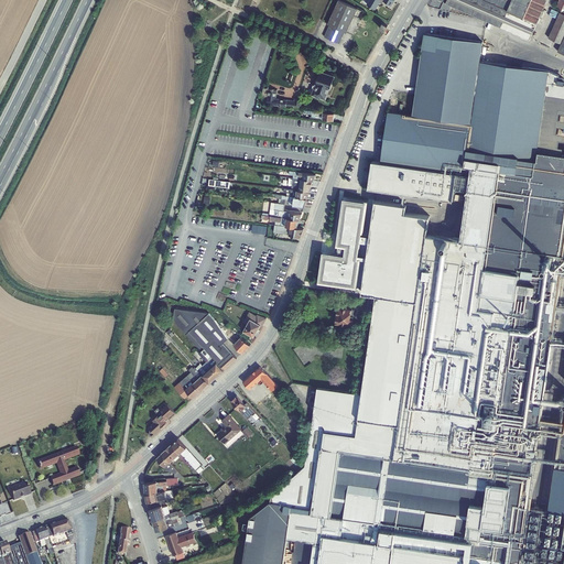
[(345,31),(347,32),(357,8),(339,0),(338,0),(328,24),(329,24),(345,31)]
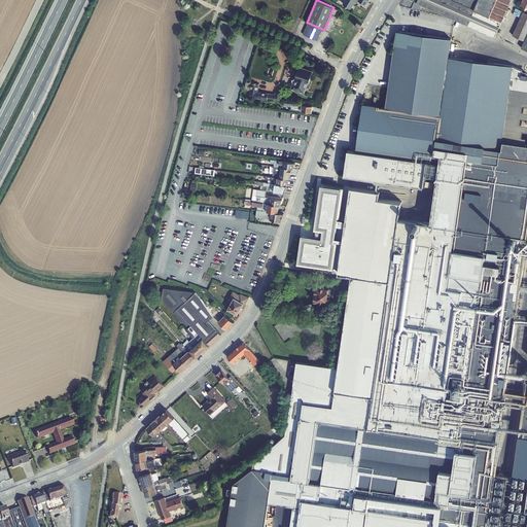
[(345,0),(343,3),(351,9),(355,2),(356,2),(358,1),(365,5),(369,0),(345,0)]
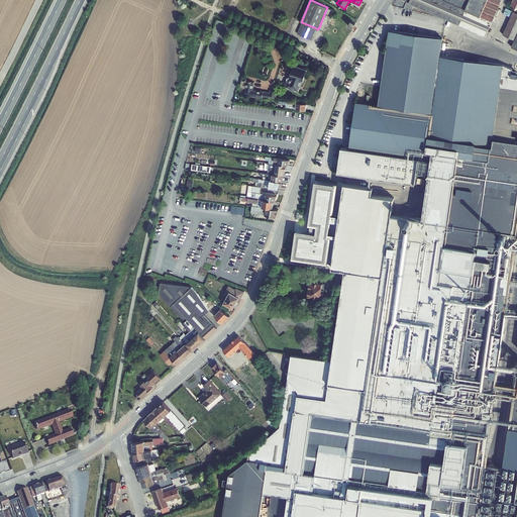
[(404,0),(409,2),(486,36),(492,21),(493,21),(501,0),(404,0)]
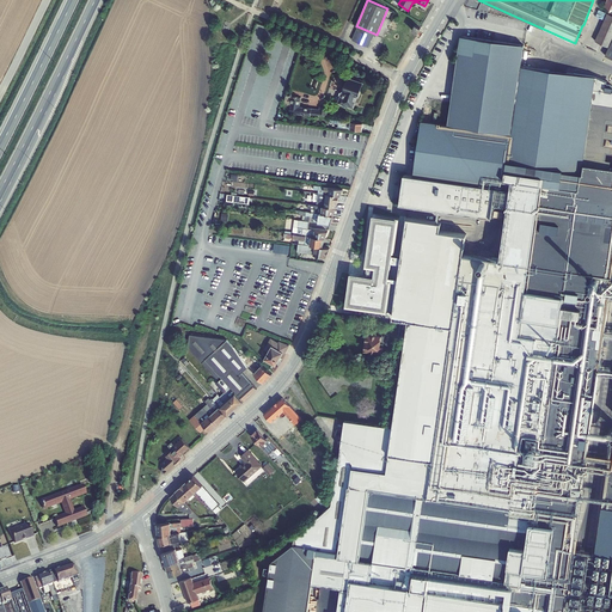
[(611,0),(606,0),(605,5),(603,4),(601,6),(610,11),(609,12),(611,13),(611,0)]
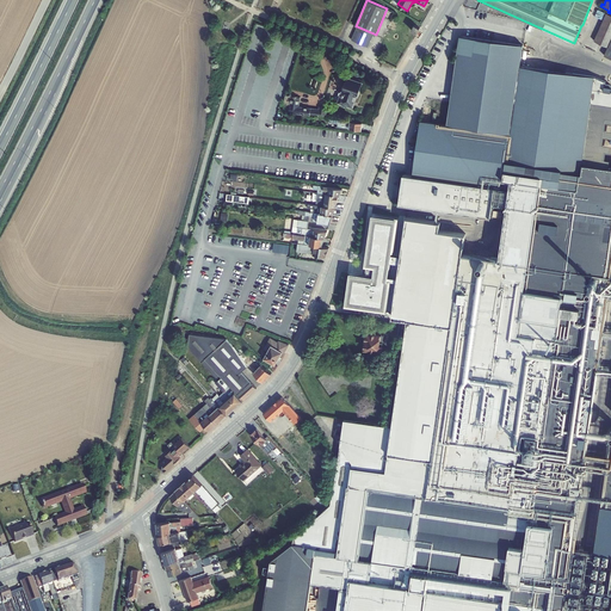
[(594,41),(609,47),(610,39),(610,14),(606,12),(594,41)]
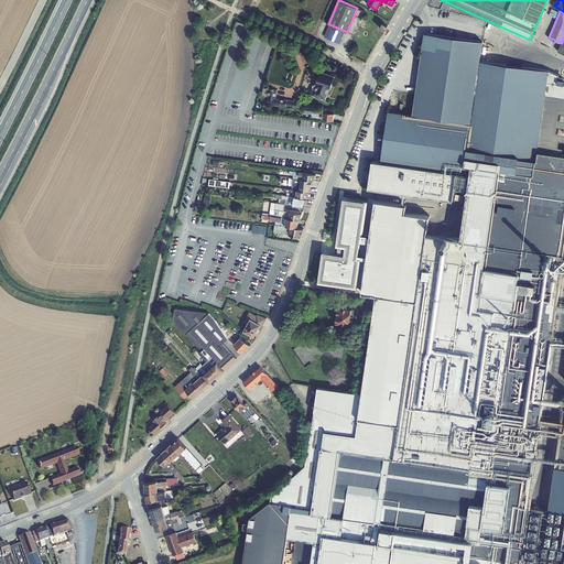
[(339,43),(345,31),(329,24),(324,36),(339,43)]
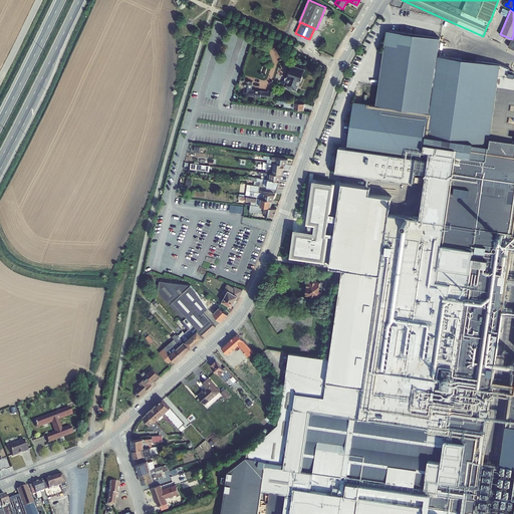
[(337,149),(335,169),(425,182),(421,211),(391,207),(393,196),(371,193),(372,185),(342,181),(331,256),(344,258),(342,272),(336,271),(335,282),(341,283),(331,355),(289,349),(277,423),(247,449),(247,457),(266,460),(262,489),(294,492),(293,494),(290,513),(460,513),(461,512),(459,511),(459,510),(475,512),(513,232),(513,141),(512,141),(513,135),(509,134),(510,127),(513,127),(513,124),(513,82),(512,82),(512,86),(508,86),(509,83),(503,82),(502,85),(497,84),(499,75),(509,76),(510,66),(500,65),(438,56),(440,37),(387,30),(376,104),(359,101),(361,91),(357,91),(355,101),(354,101),(347,150),(337,149)]
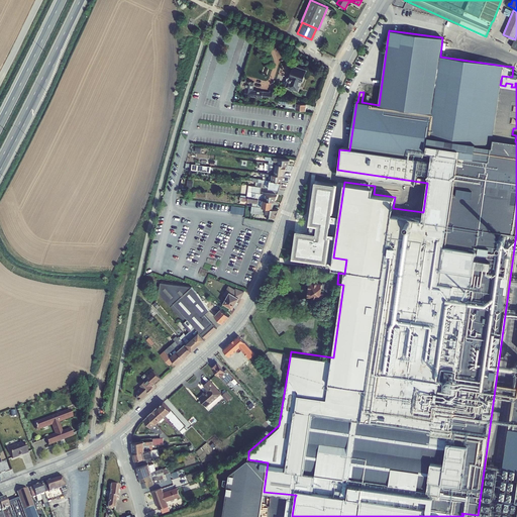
[(288,81),(286,86),(299,91),(302,81),(303,81),(307,70),(293,65),(290,77),(291,77),(290,82),(288,81)]
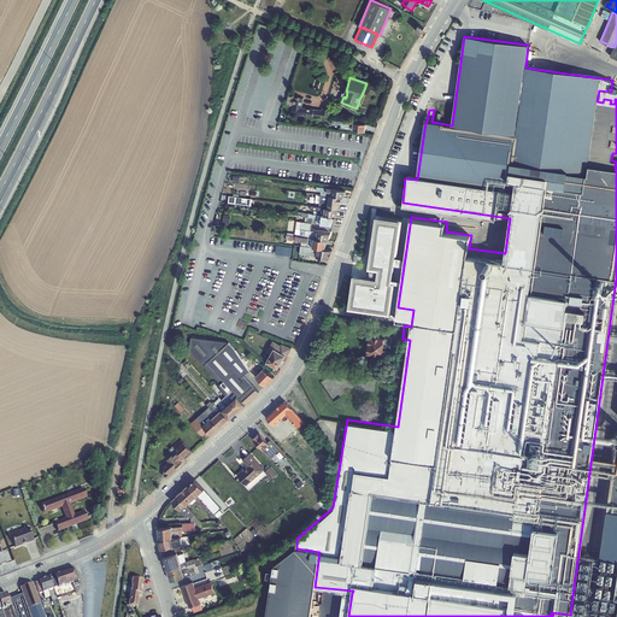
[(292,113),(329,118),(330,109),(323,107),(322,110),(303,107),(304,98),(294,97),(293,106),(292,113)]
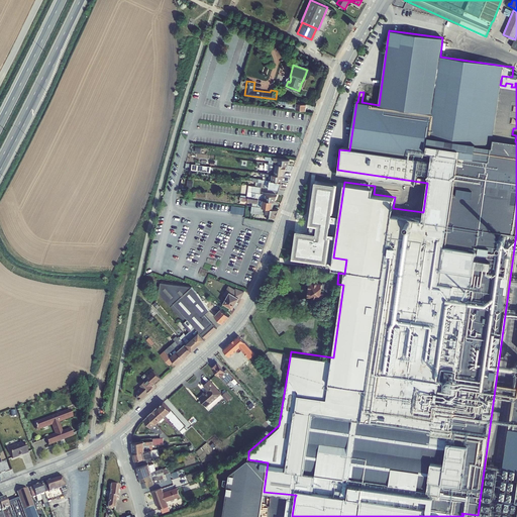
[(296,108),(297,102),(279,100),(279,103),(286,104),(286,107),(296,108)]
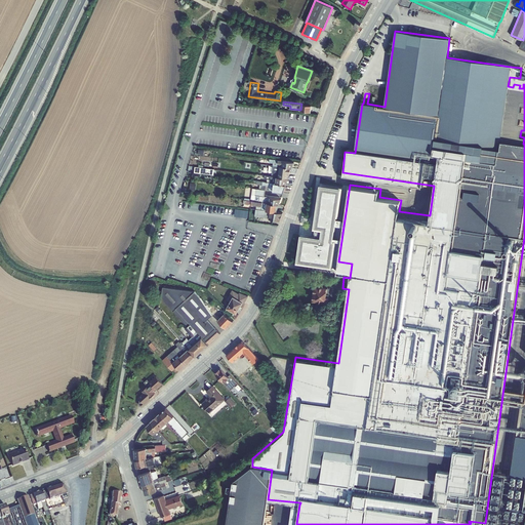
[(279,175),(279,176),(288,178),(289,172),(290,172),(291,167),(282,166),(280,166),(279,175)]
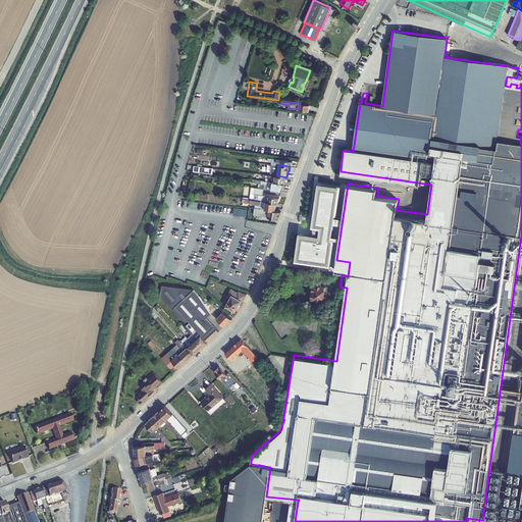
[(258,188),(264,189),(272,190),(273,181),(262,180),(252,179),(252,180),(255,180),(254,183),(258,184),(258,188)]
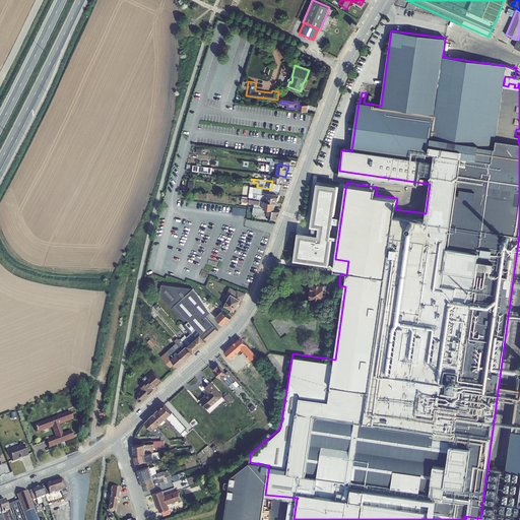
[(331,234),(339,182),(317,179),(310,223),(312,223),(311,231),(299,230),(295,258),(329,263),(333,235),(331,234)]
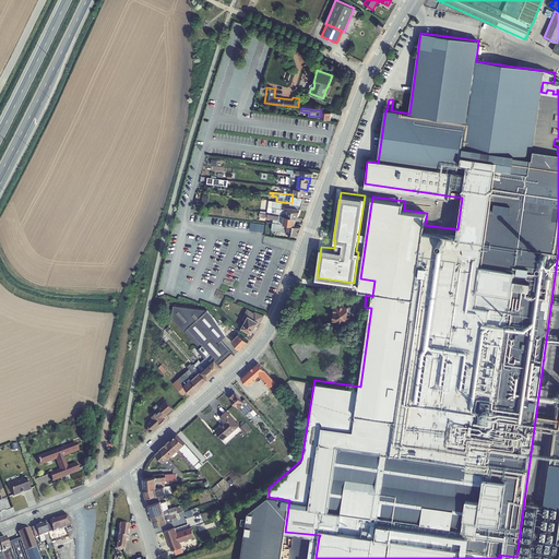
[(293,194),(292,203),(301,204),(305,197),(294,194),(293,194)]
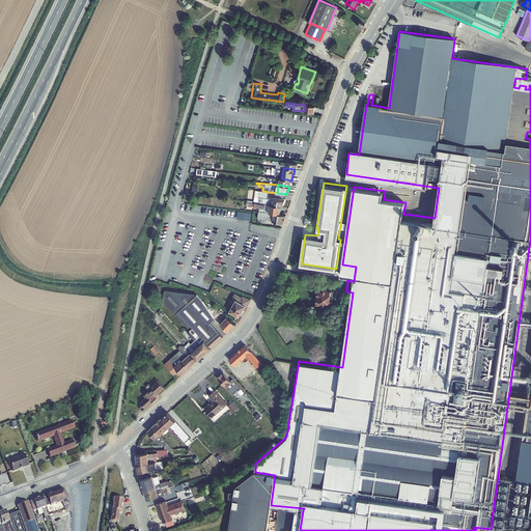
[(270,204),(273,205),(274,199),(274,198),(268,198),(269,192),(262,191),(259,191),(255,190),(254,201),(248,200),(247,202),(254,203),(254,202),(270,204)]
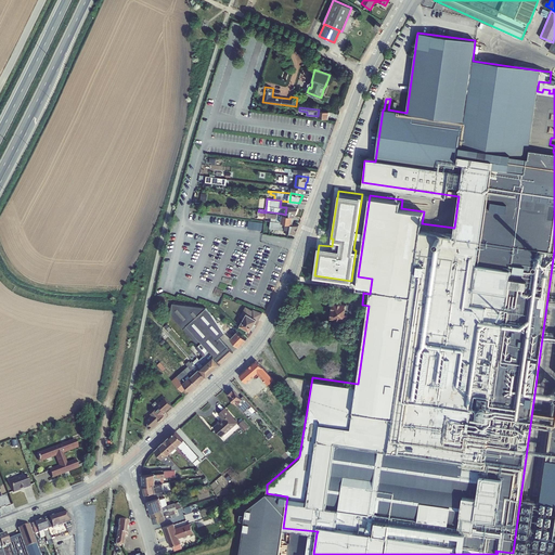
[(271,221),(281,222),(282,214),(266,211),(266,213),(258,211),(257,215),(266,216),(266,217),(271,217),(271,221)]
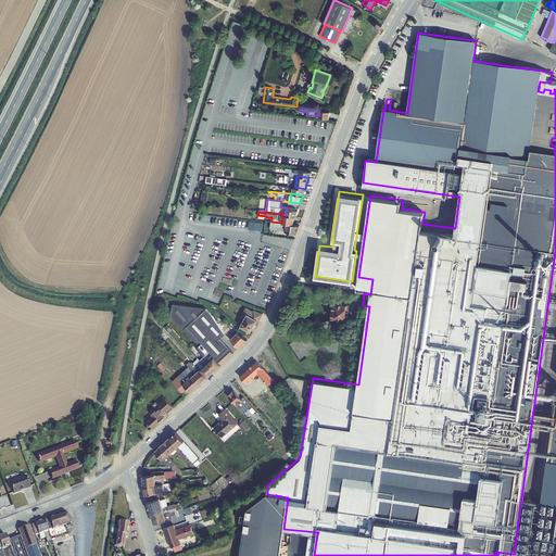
[(286,223),(293,224),(295,216),(286,215),(282,214),(281,223),(286,223)]
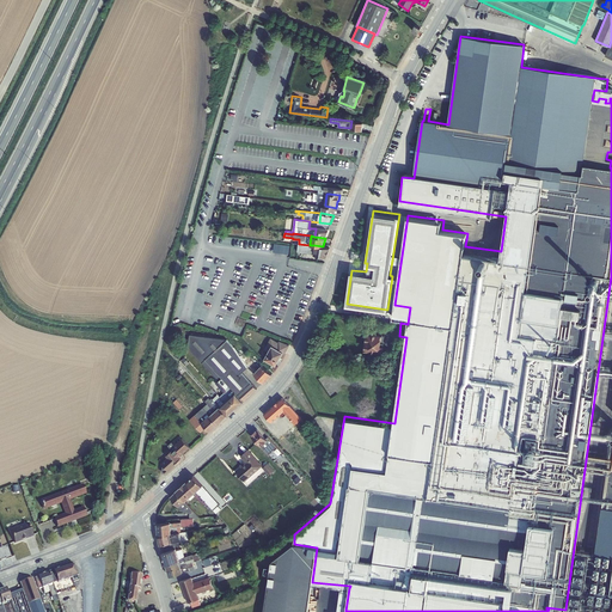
[(298,251),(313,254),(314,245),(310,245),(299,244),(298,251)]
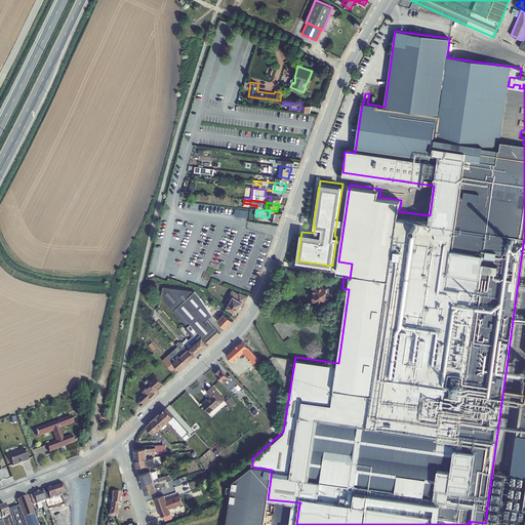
[(277,211),(270,210),(269,217),(269,218),(281,220),(283,212),(277,211)]
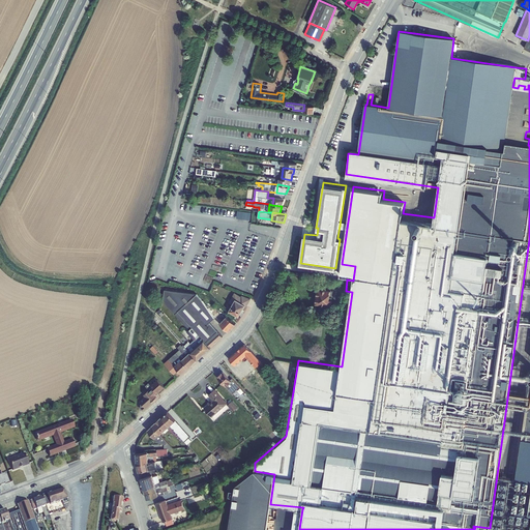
[(318,288),(315,303),(332,305),(332,299),(332,296),(332,291),(330,291),(330,289),(318,288)]
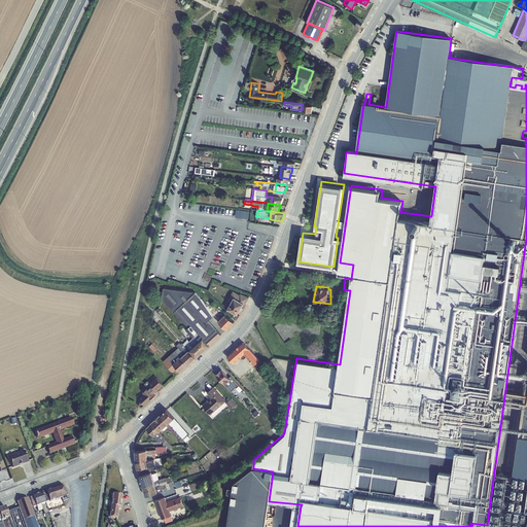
[(198,331),(203,338),(210,345),(221,335),(209,320),(213,316),(201,297),(200,296),(197,293),(196,292),(164,288),(163,299),(188,327),(195,335),(198,331)]
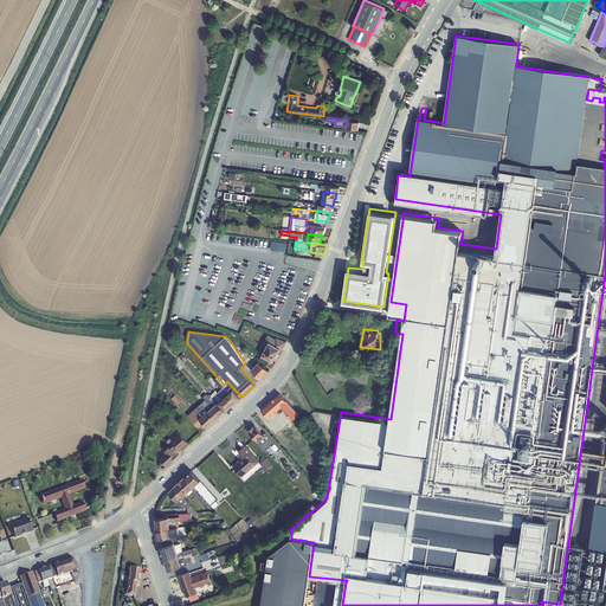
[(270,342),(281,348),(282,349),(287,342),(277,337),(276,340),(269,335),(263,347),(260,345),(256,352),(259,354),(262,353),(263,354),(270,342)]
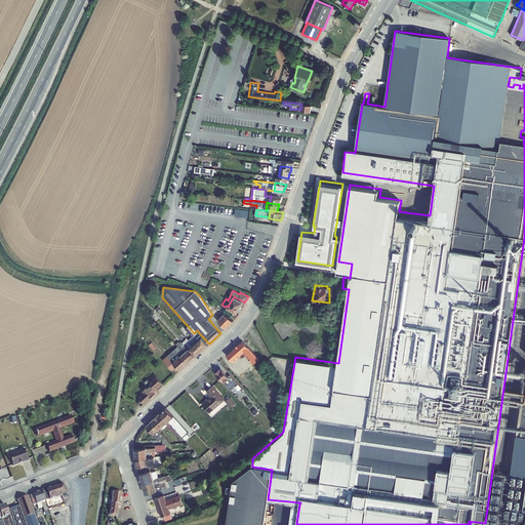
[(234,312),(237,313),(243,301),(234,296),(228,307),(227,308),(234,312)]
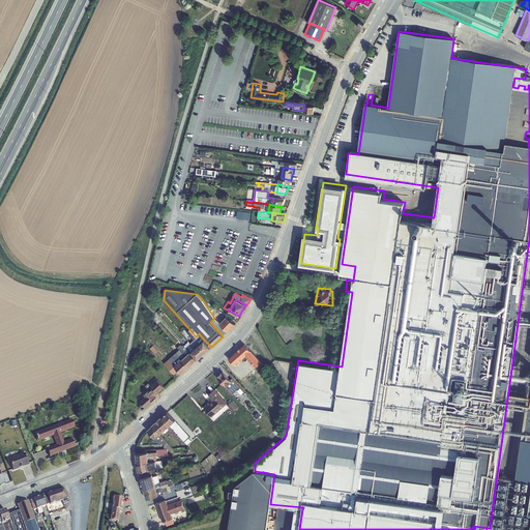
[(232,321),(227,316),(222,321),(219,323),(228,331),(235,324),(232,321)]
